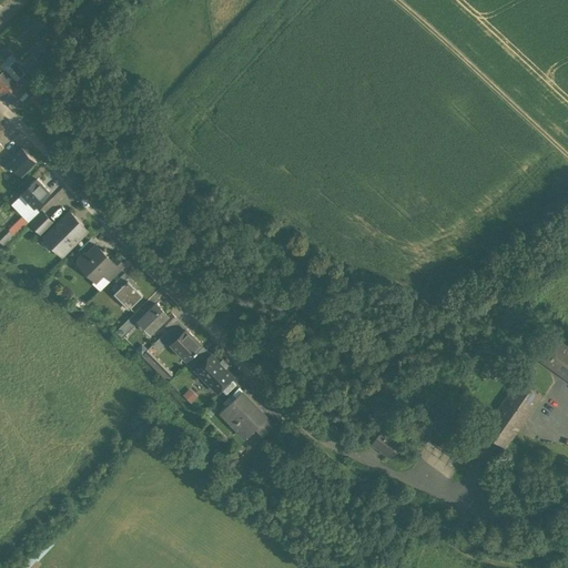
[(36,56),(22,67),(28,73),(41,61),(36,56)]
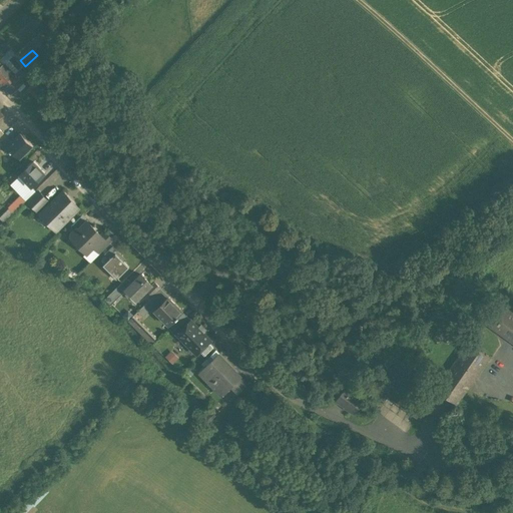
[(6,64),(10,60),(15,56),(10,51),(6,54),(5,52),(0,56),(0,67),(1,68),(6,64)]
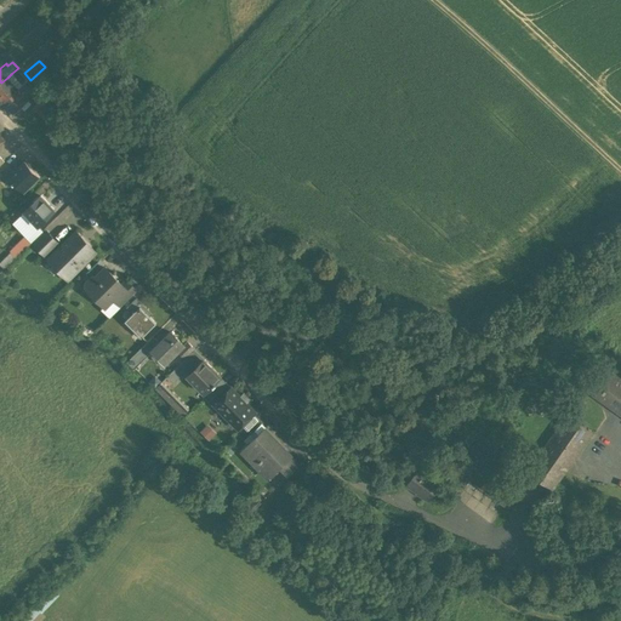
[(24,73),(21,69),(15,75),(13,75),(20,81),(15,86),(18,90),(30,80),(24,73)]
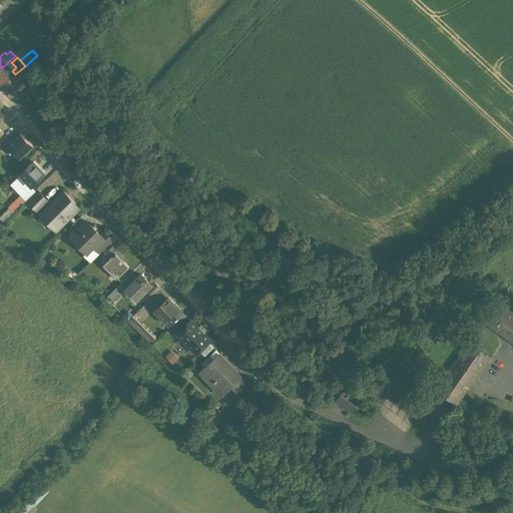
[(6,64),(12,71),(16,67),(11,62),(12,62),(10,60),(6,64)]
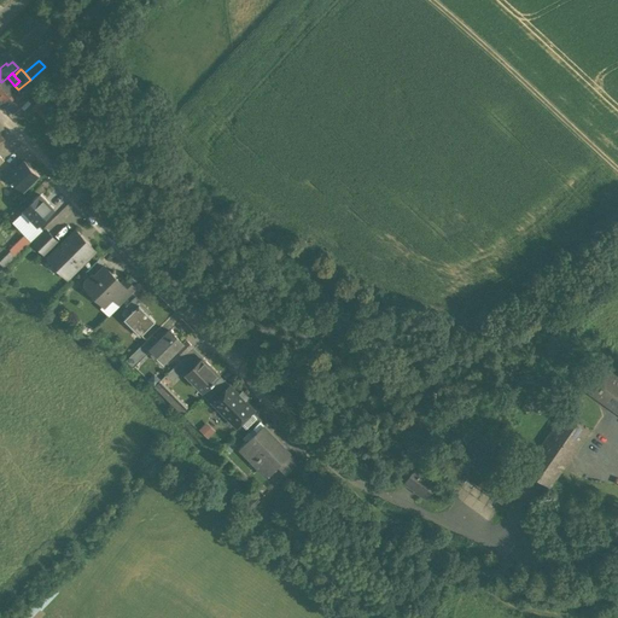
[(1,82),(0,82),(0,94),(6,101),(18,89),(15,86),(7,77),(1,82)]
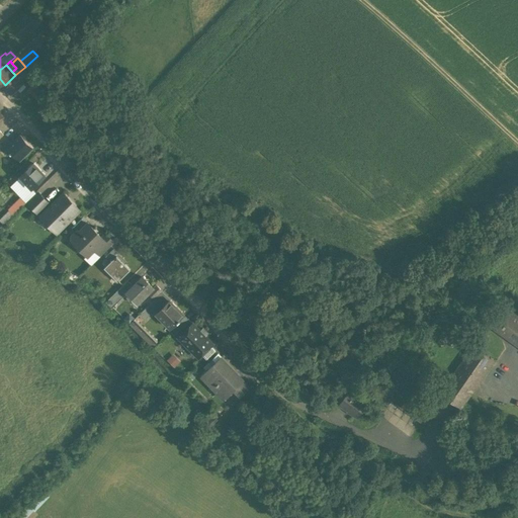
[(26,86),(15,75),(5,85),(13,94),(19,88),(21,91),(26,86)]
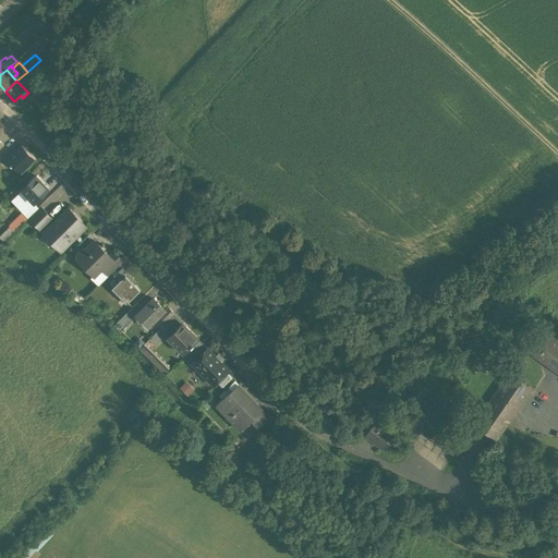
[(57,108),(47,98),(40,105),(50,114),(57,108)]
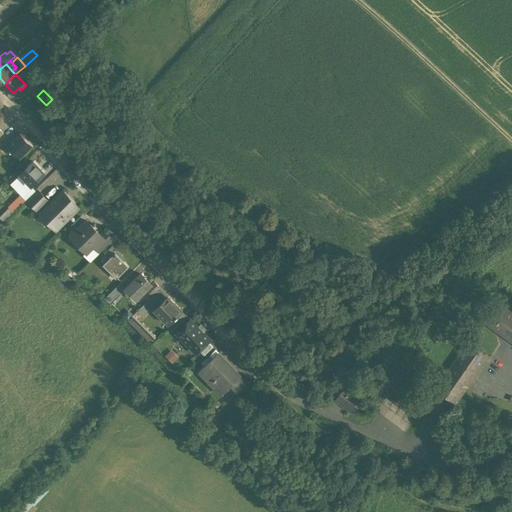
[(20,135),(12,142),(16,146),(12,150),(20,159),(32,147),(20,135)]
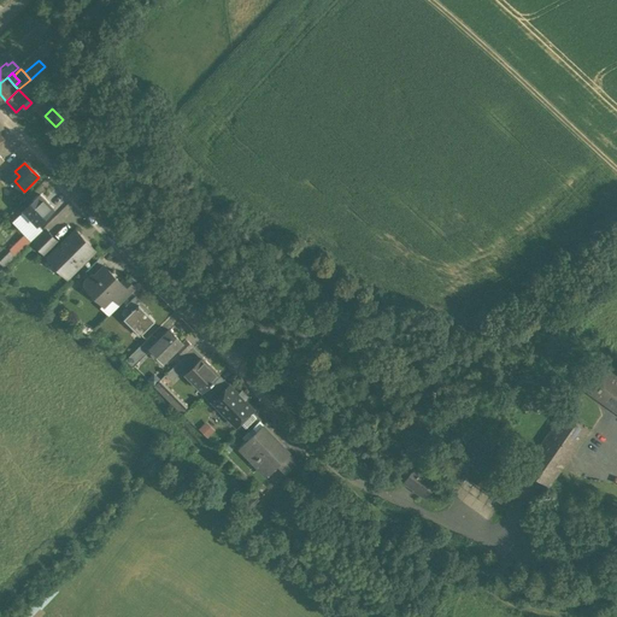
[(11,168),(1,177),(10,186),(15,181),(19,176),(15,171),(11,168)]
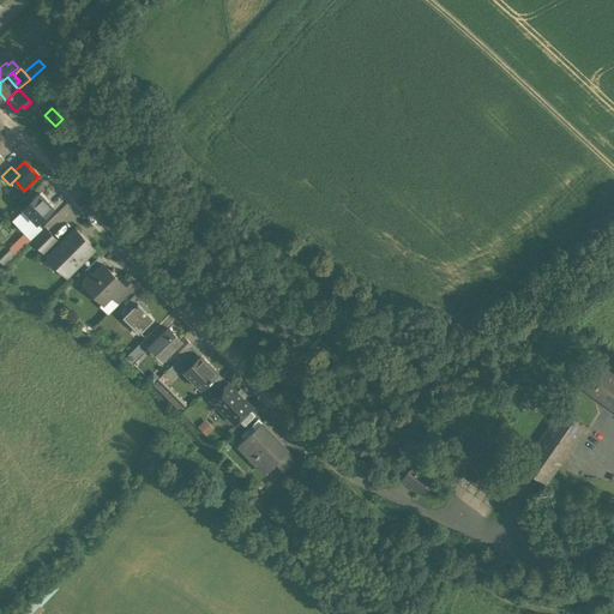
[(53,209),(40,194),(24,209),(37,223),(53,209)]
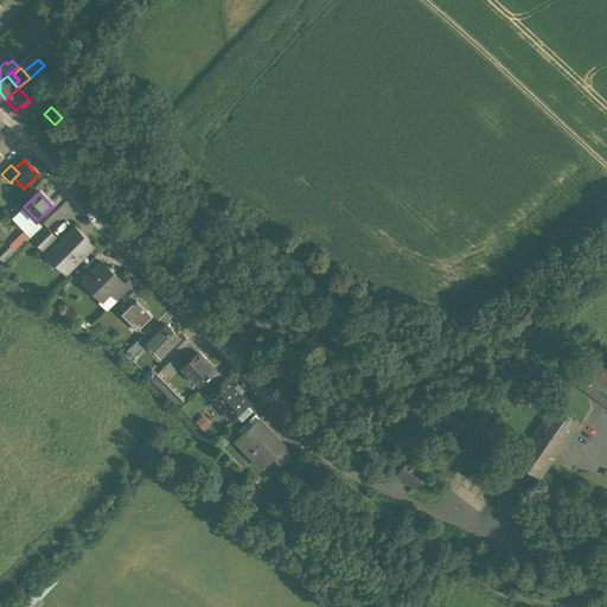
[(43,227),(37,221),(1,256),(6,262),(43,227)]
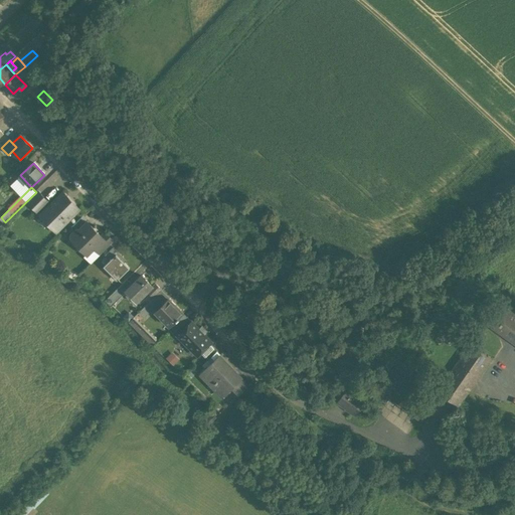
[(48,202),(38,192),(28,202),(38,212),(48,202)]
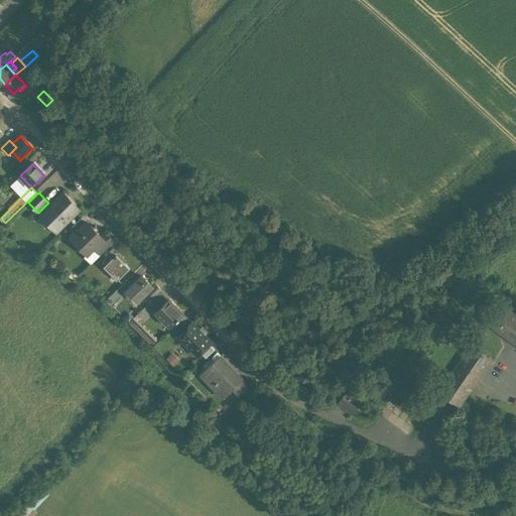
[(63,194),(42,214),(49,220),(49,224),(56,232),(80,210),(74,204),(72,204),(68,200),(68,198),(63,194)]
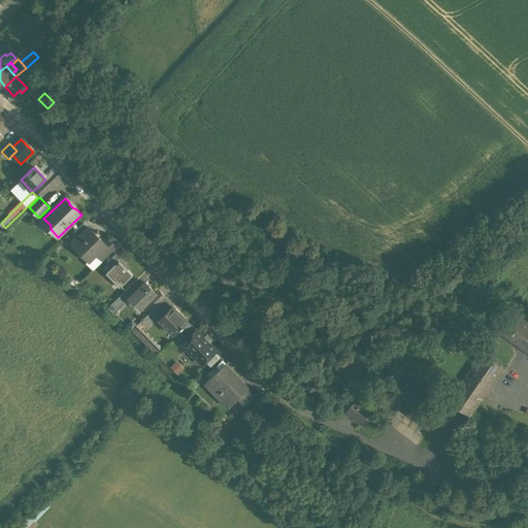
[(90,228),(83,235),(79,235),(74,240),(74,245),(80,252),(85,252),(87,251),(93,257),(96,254),(103,260),(117,248),(107,238),(104,242),(90,228)]
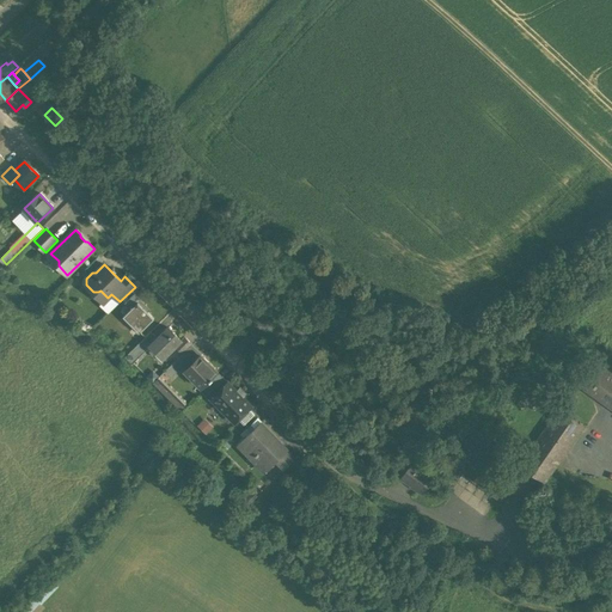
[(133,292),(123,301),(129,307),(136,300),(138,300),(140,298),(133,292)]
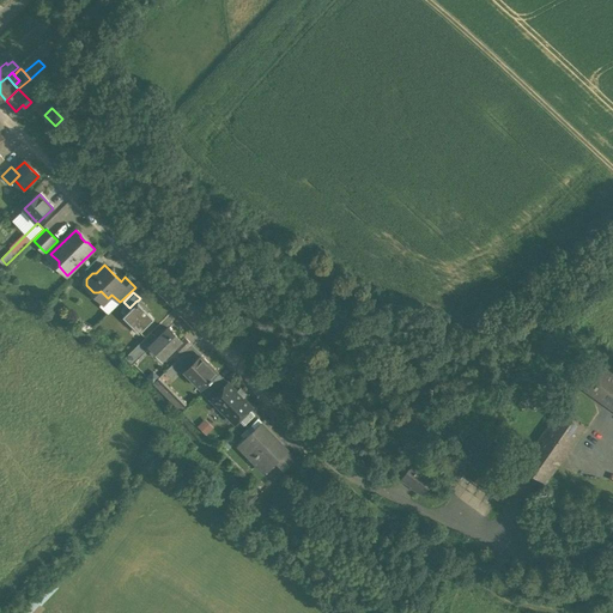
[(129,308),(123,315),(139,331),(153,315),(138,301),(137,301),(129,308)]
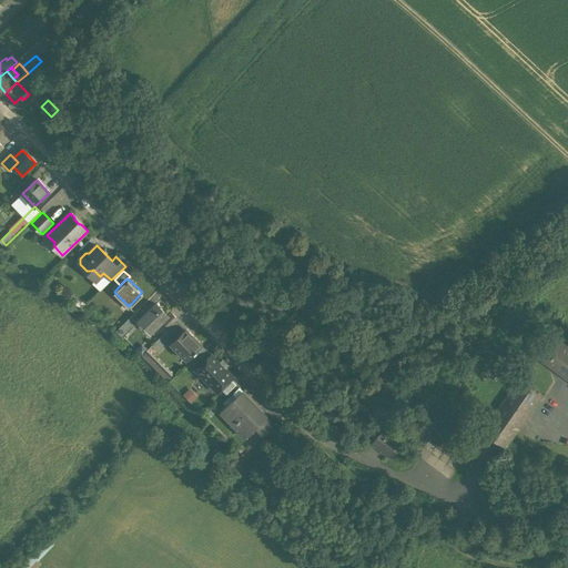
[(146,314),(140,321),(151,332),(161,322),(162,322),(168,315),(156,304),(146,314)]
